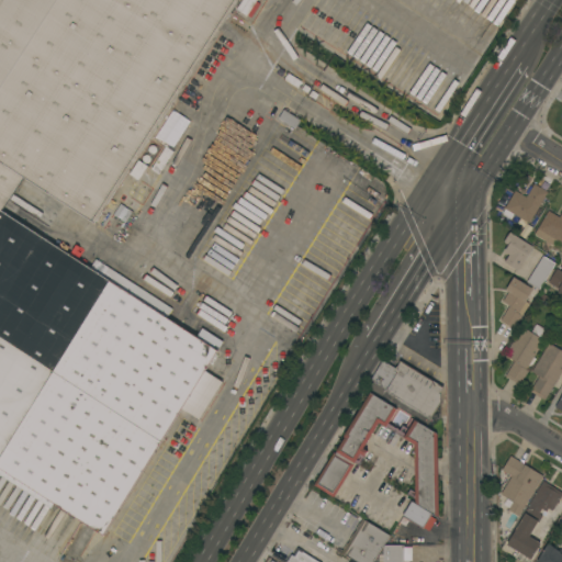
[(0,161),(0,0),(239,0),(223,25),(96,223),(23,177),(0,161)]
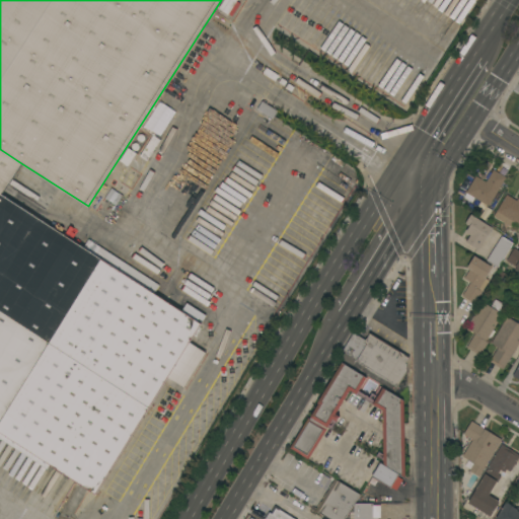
[(222,0),(218,10),(232,16),(239,0),(238,0),(222,0)]
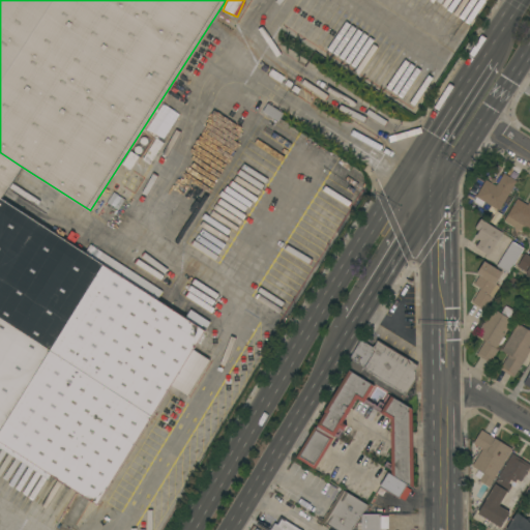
[(0,152),(22,167),(1,199),(77,247),(0,371),(0,152)]
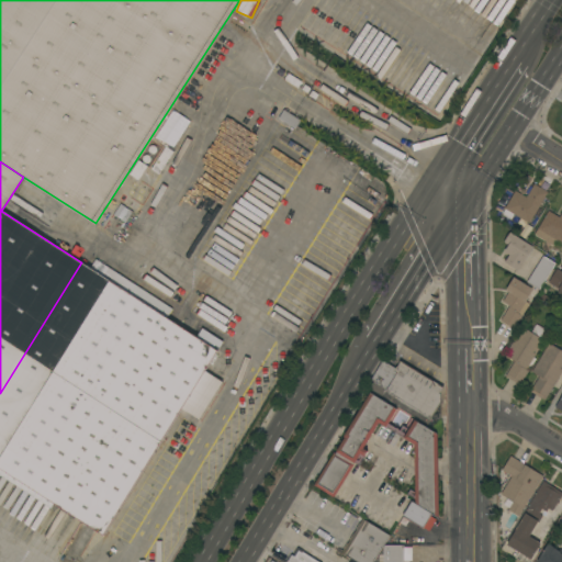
[(529,224),(514,214),(510,220),(502,214),(505,210),(505,209),(515,191),(526,198),(535,184),(548,192),(529,224)]
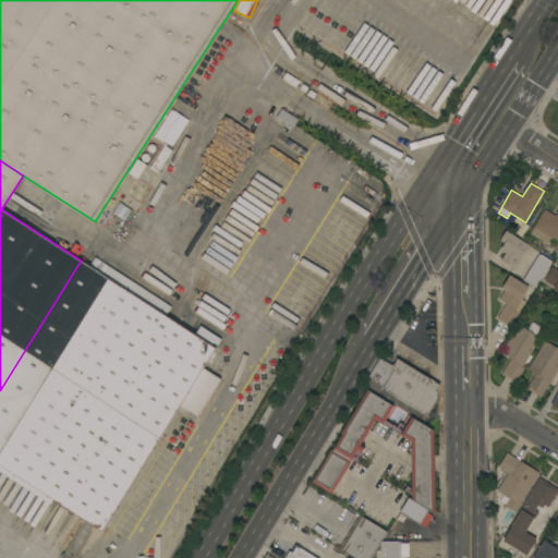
[(545,209),(556,216),(557,211),(557,242),(553,238),(549,244),(531,233),(545,209)]
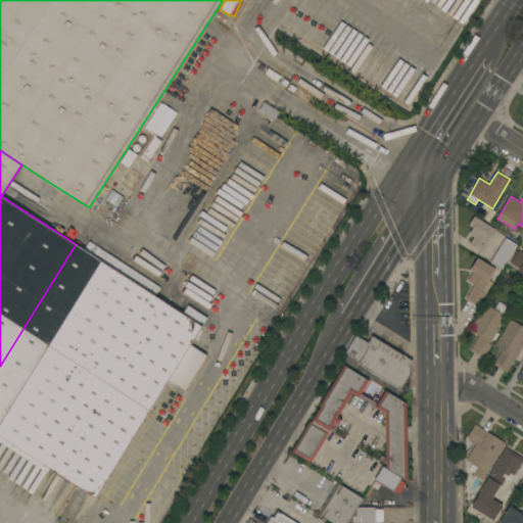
[(496,230),(482,252),(470,244),(474,237),(469,234),(473,227),(469,225),(475,217),(496,230)]
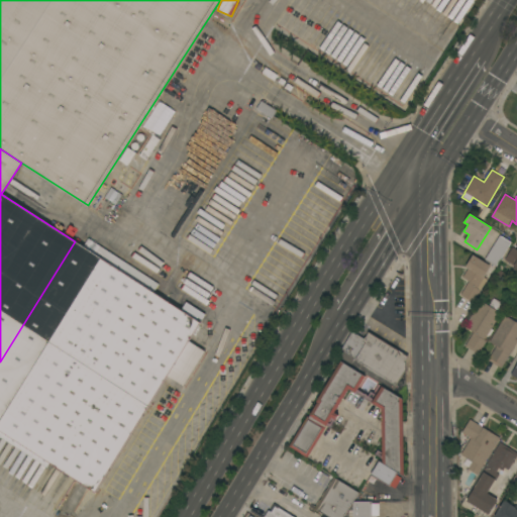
[(496,267),(486,261),(486,260),(485,260),(499,235),(511,242),(496,267)]
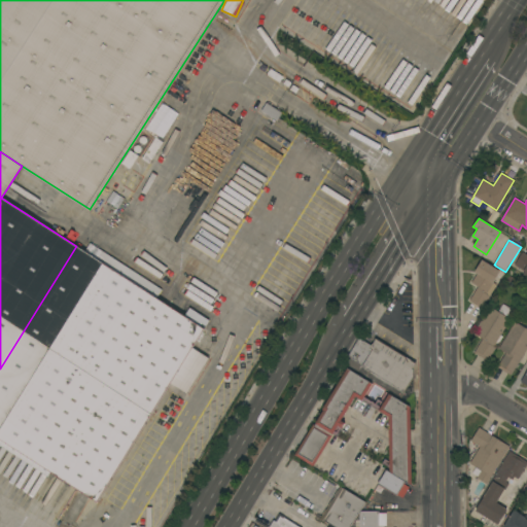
[(0,369),(76,246),(84,251),(90,243),(162,290),(156,297),(185,316),(190,308),(210,321),(194,348),(209,358),(186,393),(173,385),(97,502),(50,472),(47,477),(0,445),(0,369)]
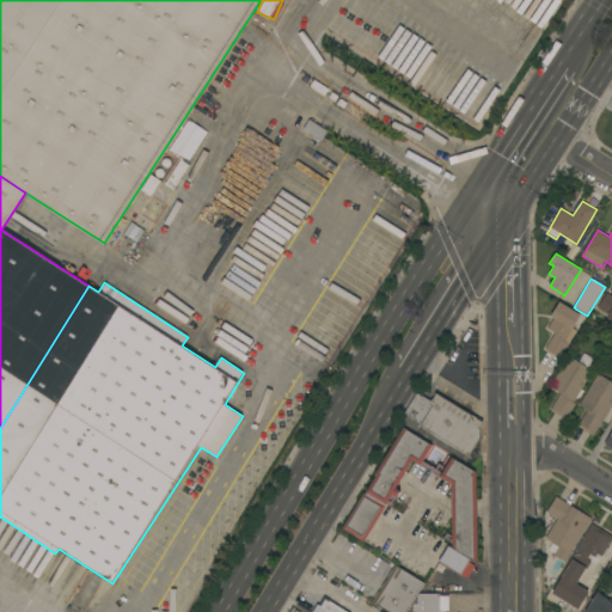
[(611,323),(606,319),(610,314),(597,307),(606,293),(611,295),(611,323)]
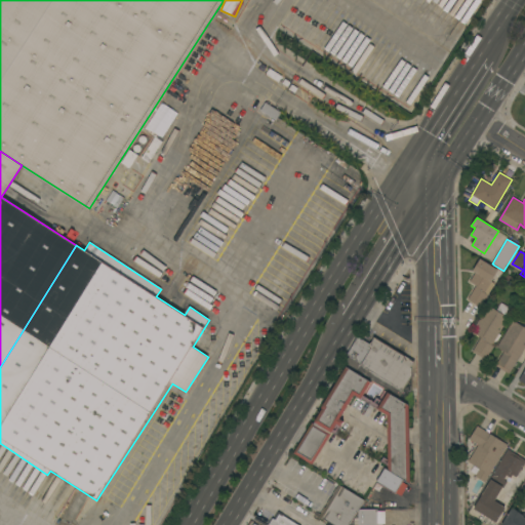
[(476,285),(470,282),(475,273),(473,271),(480,259),(498,270),(491,281),(496,284),(489,296),(487,295),(480,308),(468,299),(476,285)]
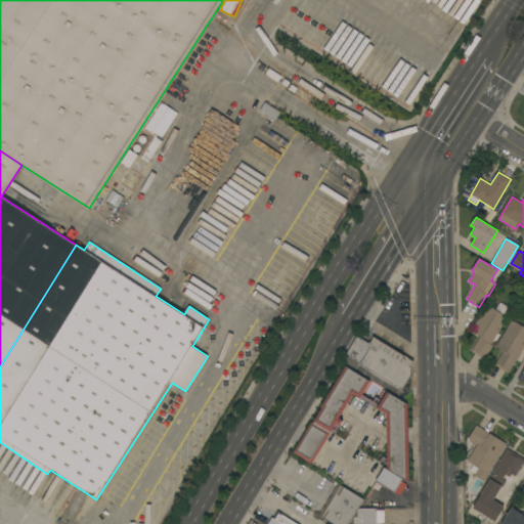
[(486,304),(495,309),(499,302),(511,309),(507,317),(508,317),(497,334),(499,335),(485,359),(471,351),(480,336),(478,335),(477,337),(471,333),(472,332),(471,332),(486,304)]
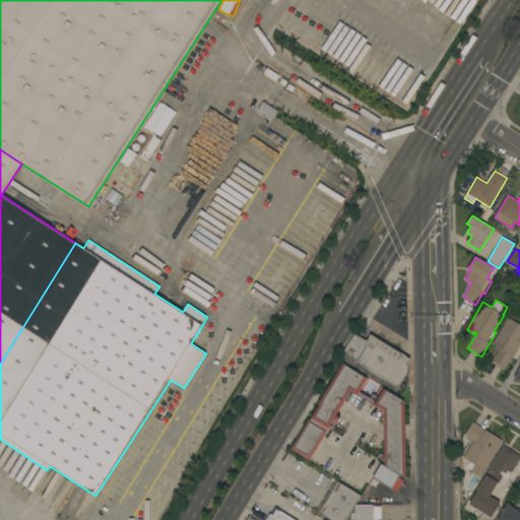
[(519,343),(504,371),(491,363),(499,348),(492,344),(508,317),(519,324),(519,322),(519,343)]
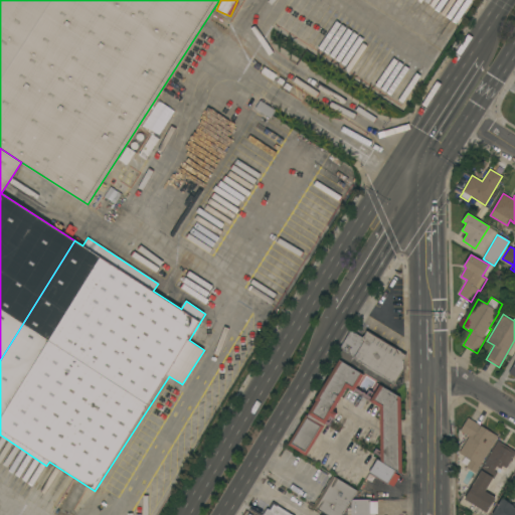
[(391,388),(338,357),(342,350),(340,348),(350,331),(363,338),(366,332),(406,355),(403,361),(403,369),(391,388)]
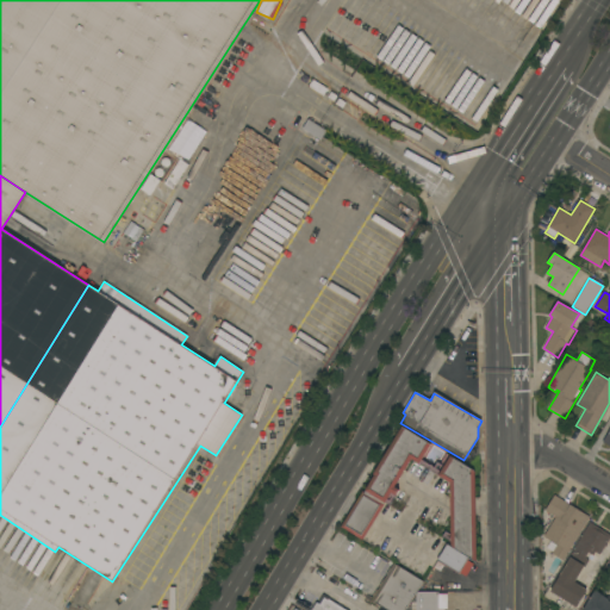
[(450,547),(450,483),(411,459),(394,486),(399,490),(396,496),(391,492),(384,504),(362,540),(341,527),(362,491),(365,492),(374,474),(373,474),(402,427),(430,443),(421,460),(434,467),(436,462),(444,466),(450,456),(475,471),(477,562),(468,558),(450,547)]
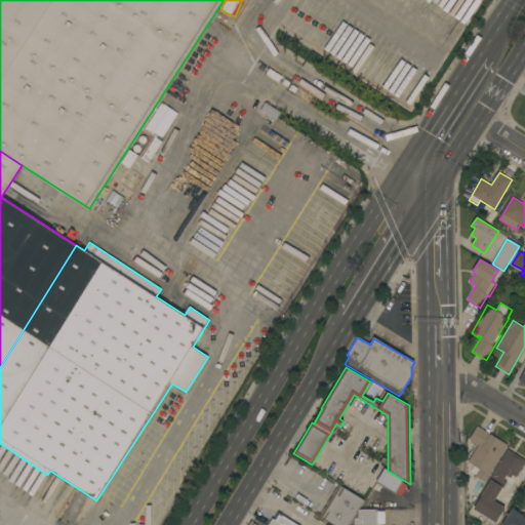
[(484,482),(475,476),(480,469),(468,461),(477,447),(473,444),(474,443),(469,440),(477,426),(508,445),(484,482)]
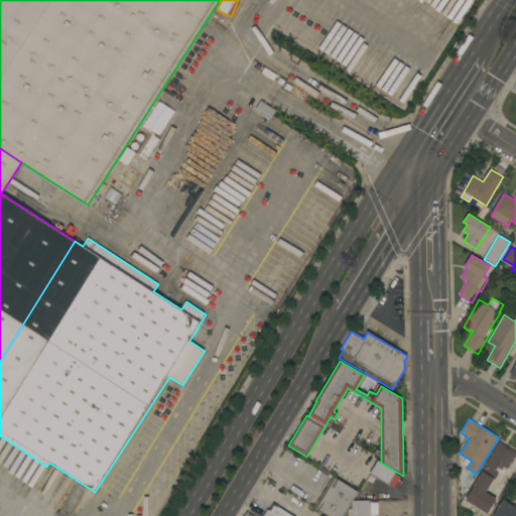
[(503,467),(502,470),(497,468),(495,472),(498,474),(490,487),(476,479),(499,441),(515,452),(515,454),(507,469),(503,467)]
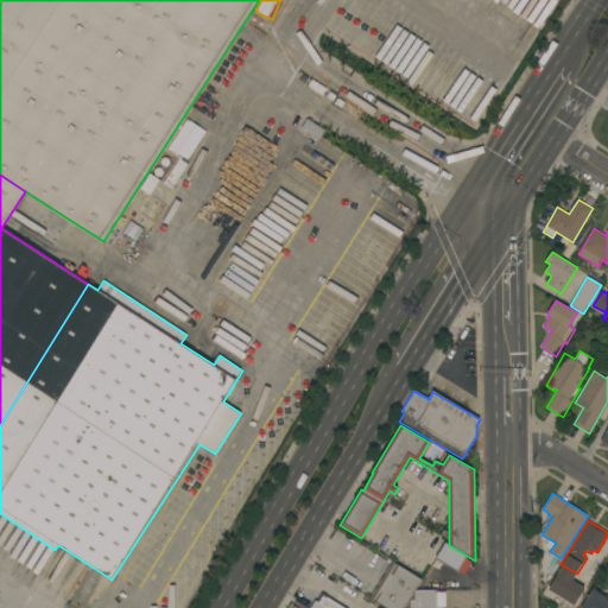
[(457,571),(436,557),(445,543),(449,545),(467,556),(457,571)]
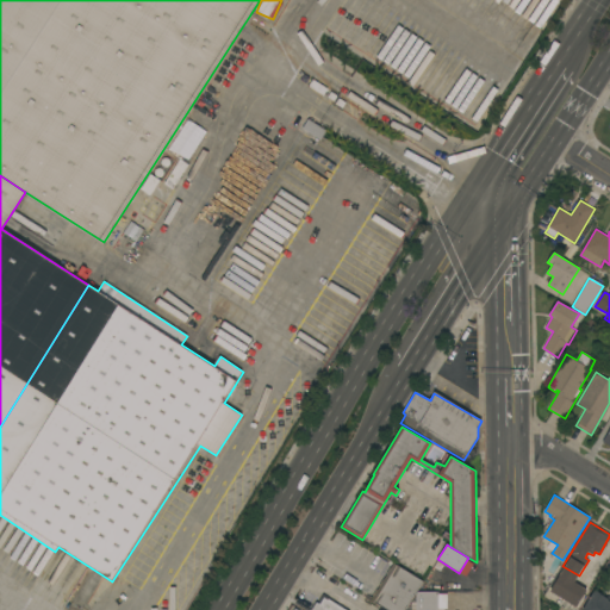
[(405,609),(386,609),(371,601),(393,564),(423,582),(405,609)]
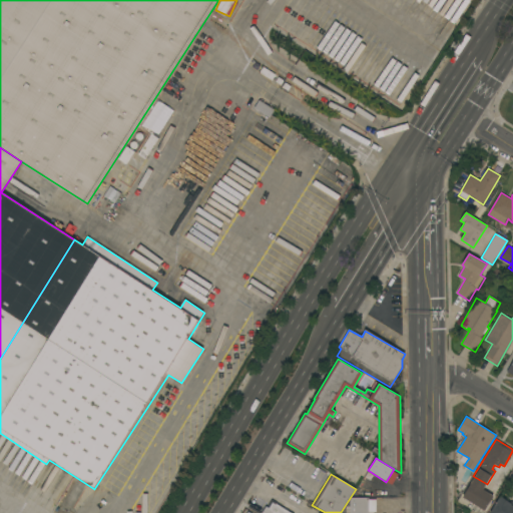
[(490,512),(500,496),(511,503),(511,501),(512,502),(512,512),(490,512)]
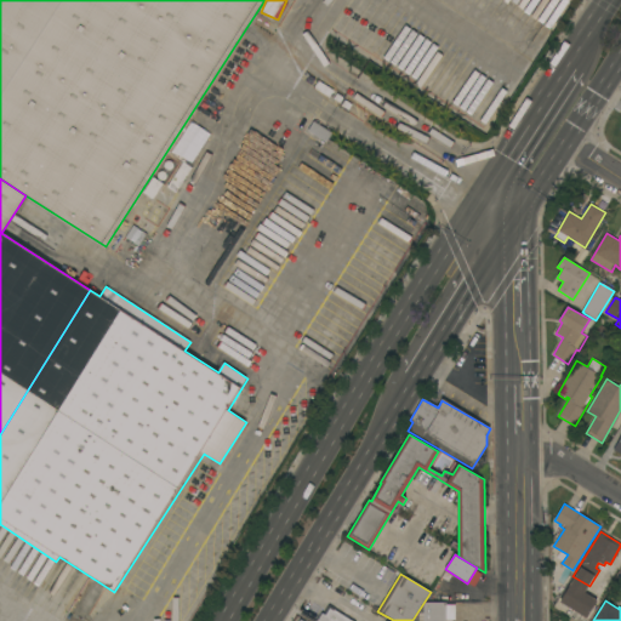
[(425,603),(446,603),(446,620),(425,620),(425,605),(425,603)]
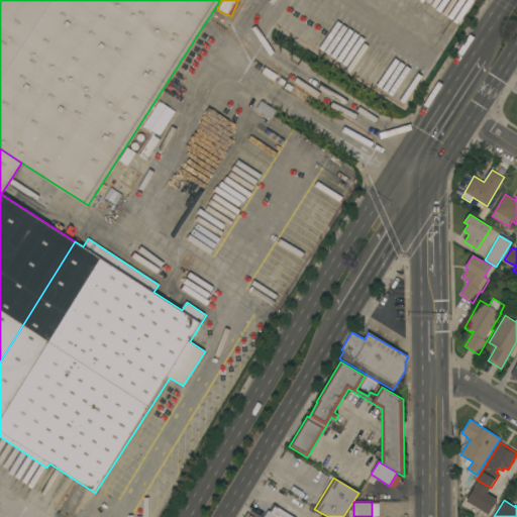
[(263,516),(268,510),(270,511),(274,503),(280,507),(279,508),(292,516),(263,516)]
